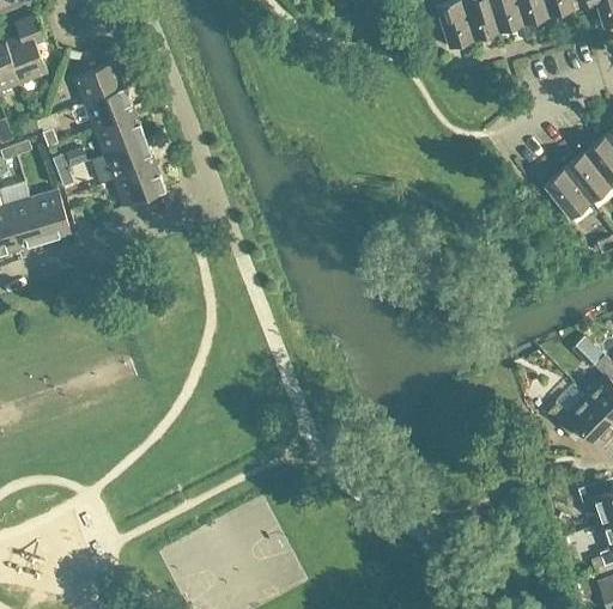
[(474,40),(461,0),(459,0),(436,7),(449,48),(474,40)]
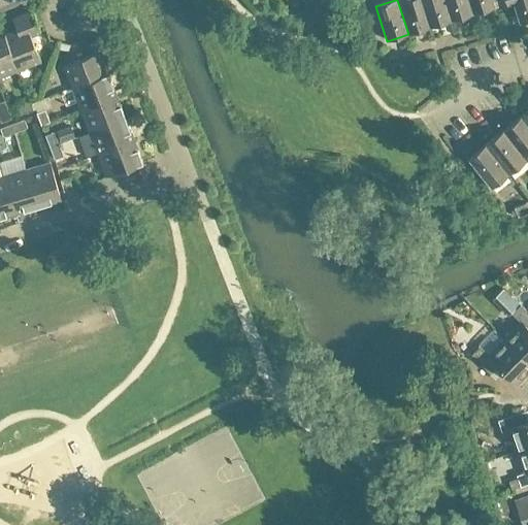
[(430,28),(421,0),(397,0),(408,34),(430,28)]
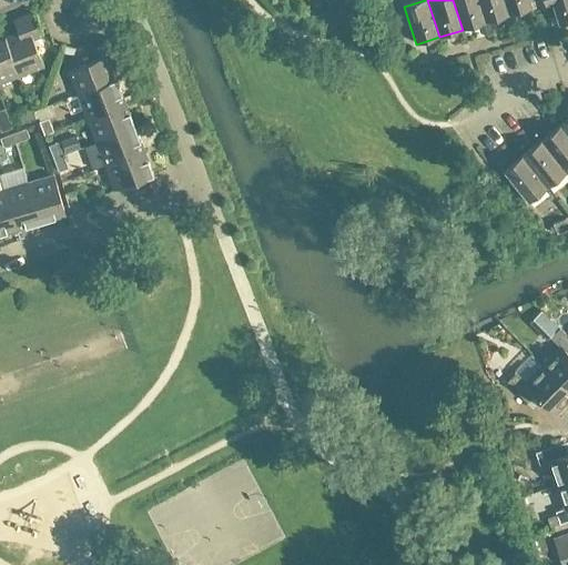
[(486,23),(478,0),(453,0),(463,30),(486,23)]
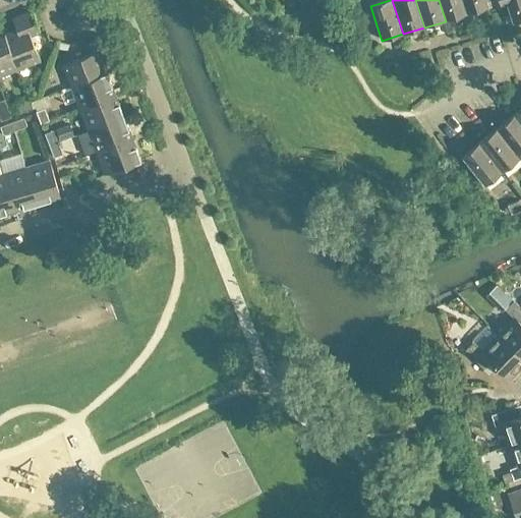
[(467,14),(462,0),(439,0),(446,21),(467,14)]
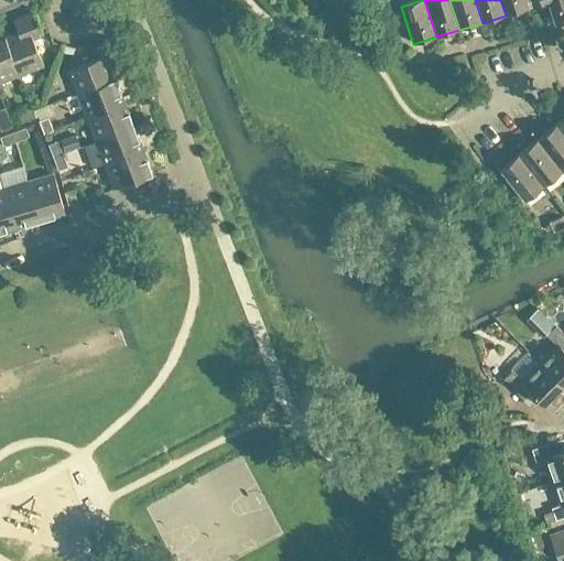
[(529,8),(525,0),(500,0),(506,15),(529,8)]
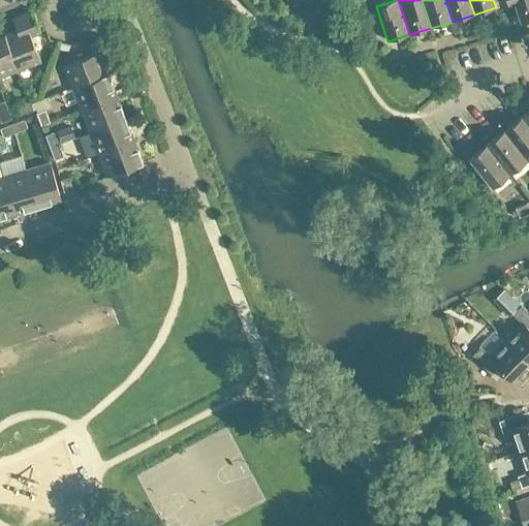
[(528,21),(528,0),(506,0),(508,6),(515,4),(521,24),(528,21)]
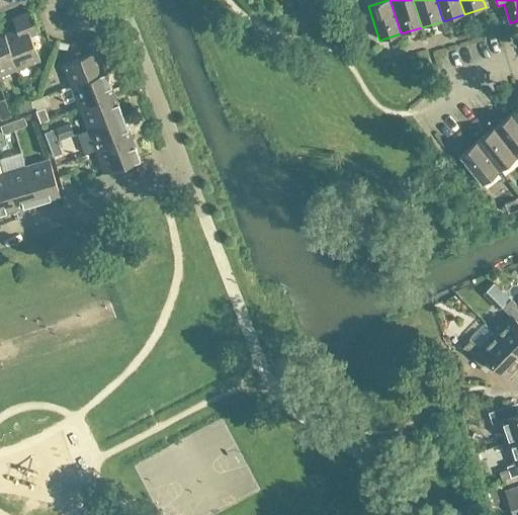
[(39,63),(30,38),(39,34),(31,13),(12,20),(16,31),(4,35),(17,71),(39,63)]
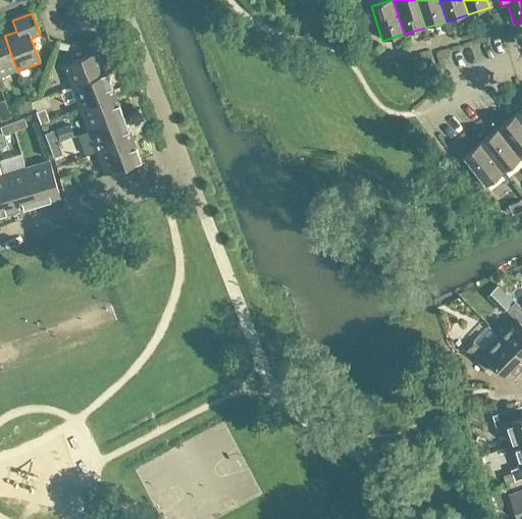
[(0,79),(17,71),(4,36),(0,37),(0,79)]
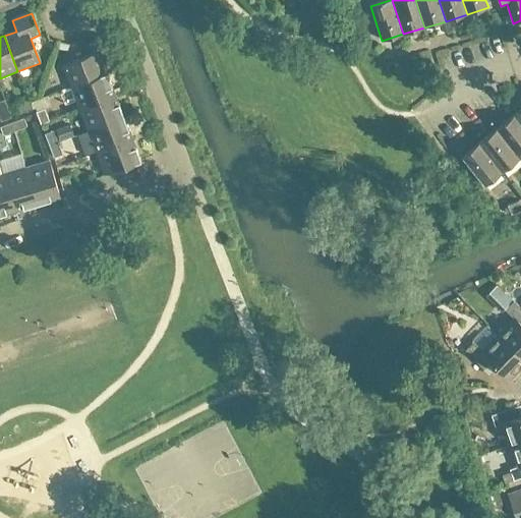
[(107,74),(102,62),(113,58),(106,40),(84,48),(88,57),(63,66),(71,89),(107,74)]
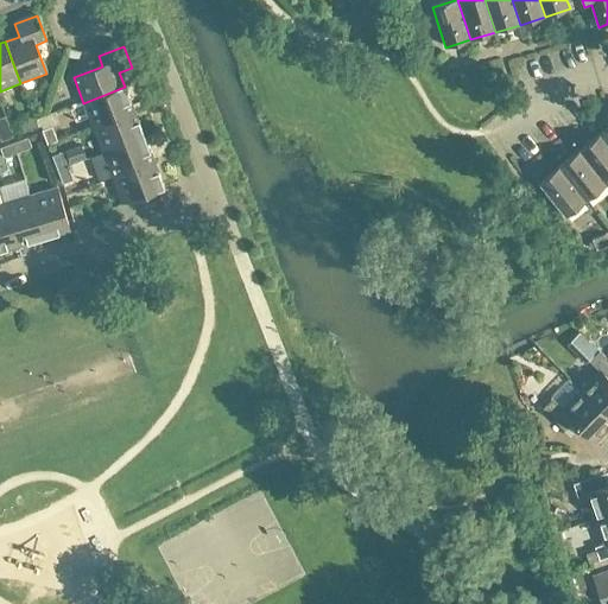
[(134,113),(125,87),(83,103),(94,128),(134,113)]
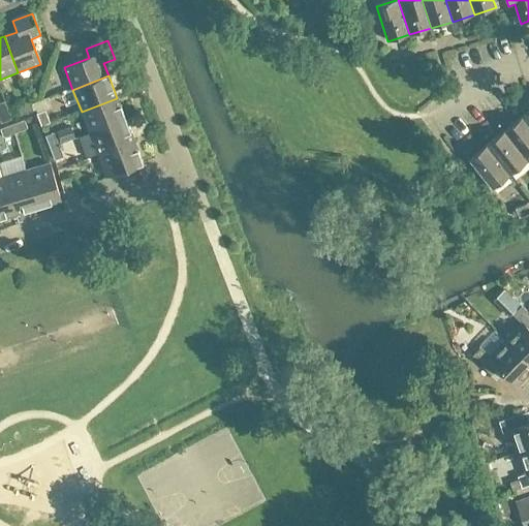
[(52,120),(69,112),(63,98),(47,106),(52,120)]
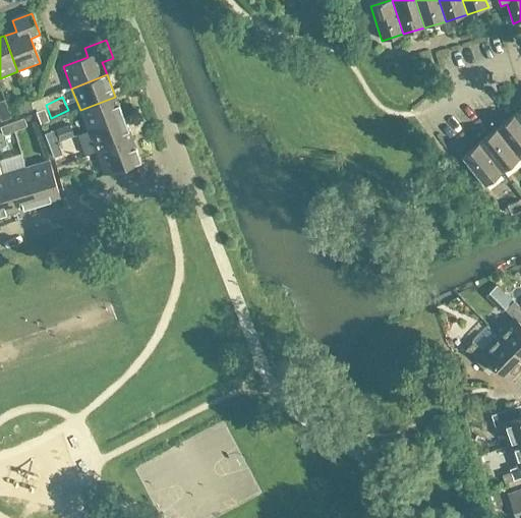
[(124,118),(115,97),(80,110),(89,132),(124,118)]
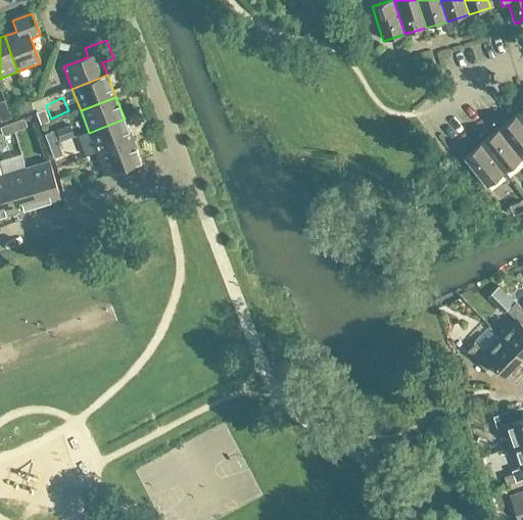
[(33,111),(30,102),(17,107),(20,115),(33,111)]
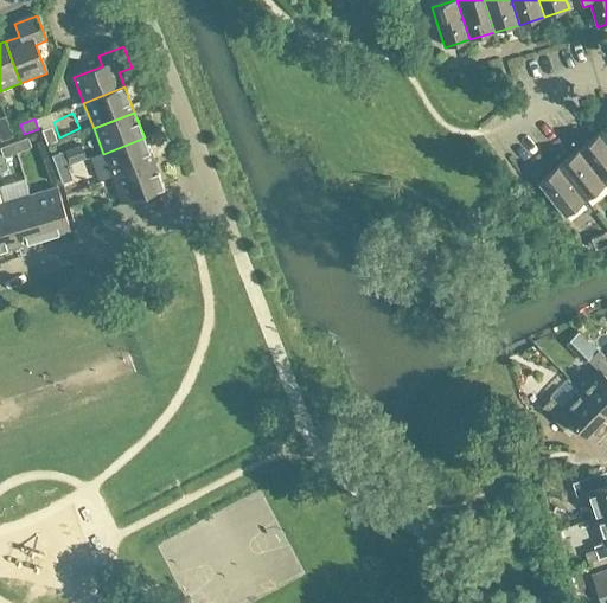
[(57,142),(52,128),(42,132),(48,146),(57,142)]
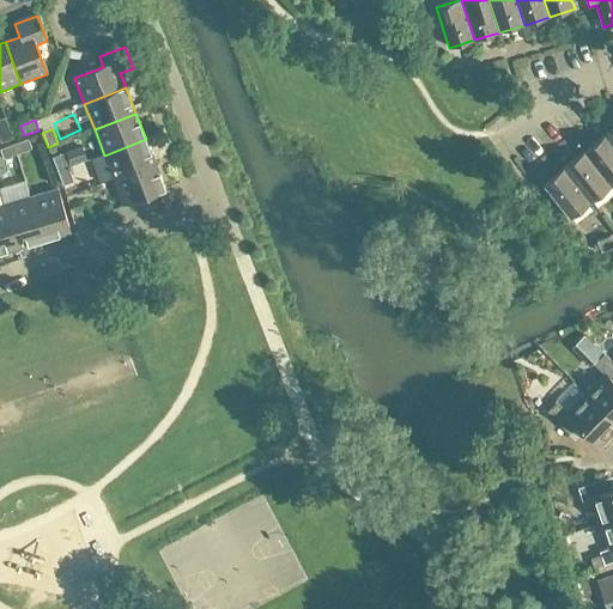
[(612,186),(612,146),(606,138),(584,153),(612,187),(612,186)]
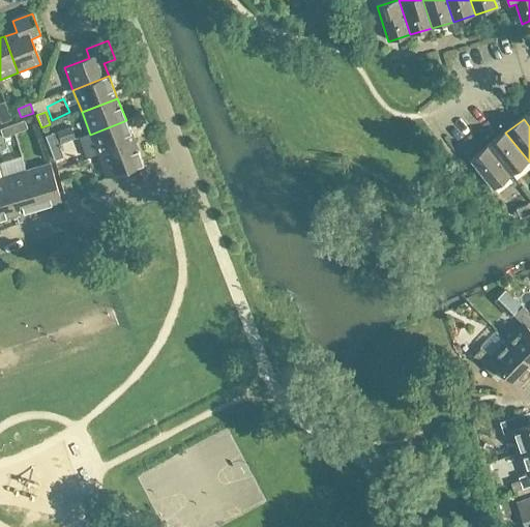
[(135,142),(126,120),(90,135),(98,156),(135,142)]
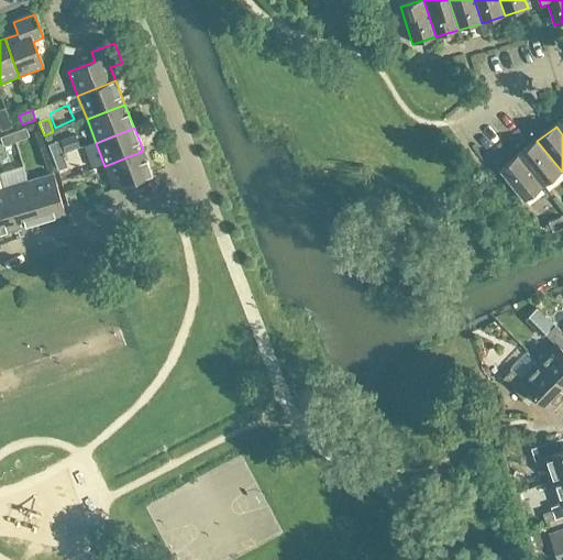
[(25,129),(13,134),(17,143),(30,139),(25,129)]
